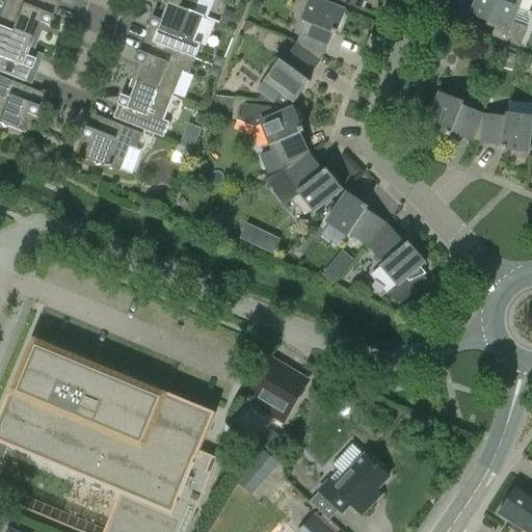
[(3,0),(5,1),(0,12),(0,27),(35,42),(43,25),(46,26),(50,17),(49,16),(54,3),(45,0),(3,0)]
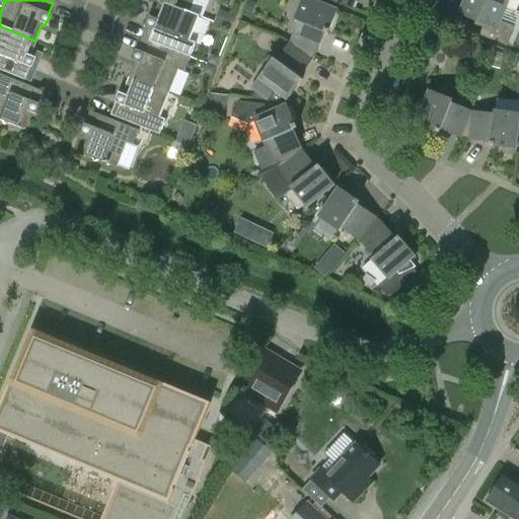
[(201,46),(210,22),(155,0),(153,0),(159,2),(152,18),(149,16),(145,26),(146,26),(141,39),(190,58),(196,44),(201,46)]
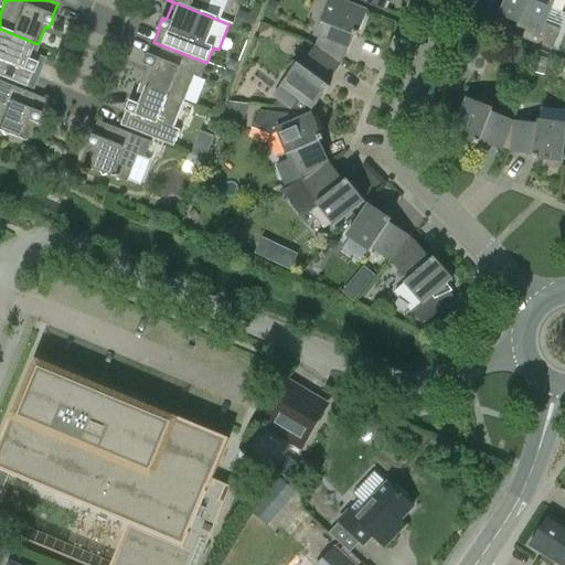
[(169,0),(228,24),(228,23),(219,19),(225,0),(169,0)]
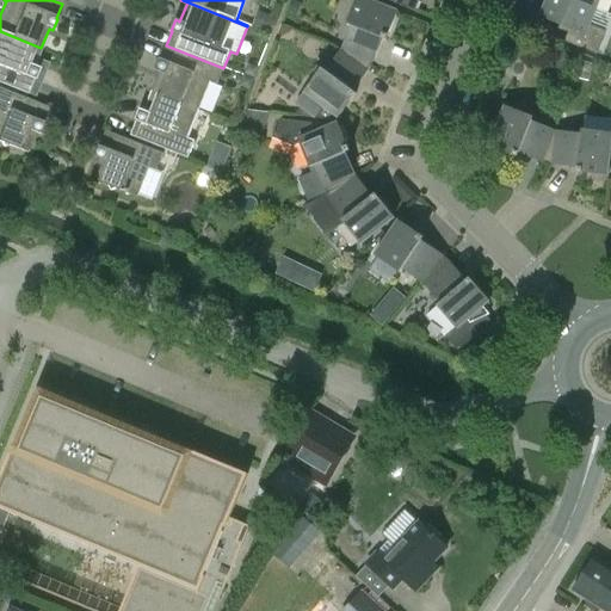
[(341,50),(340,50),(370,67),(372,62),(382,39),(386,41),(396,13),(364,0),(356,0),(346,25),(350,26),(341,50)]
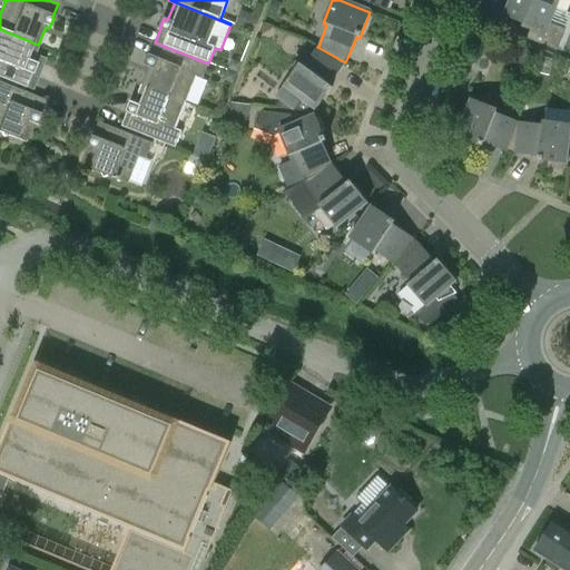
[(390,0),(357,0),(386,11),(390,0)]
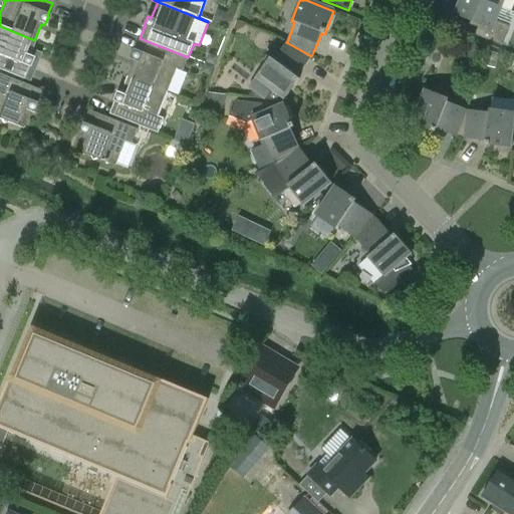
[(501,8),(480,0),(460,0),(455,15),(479,25),(474,36),(501,47),(509,27),(495,22),(501,8)]
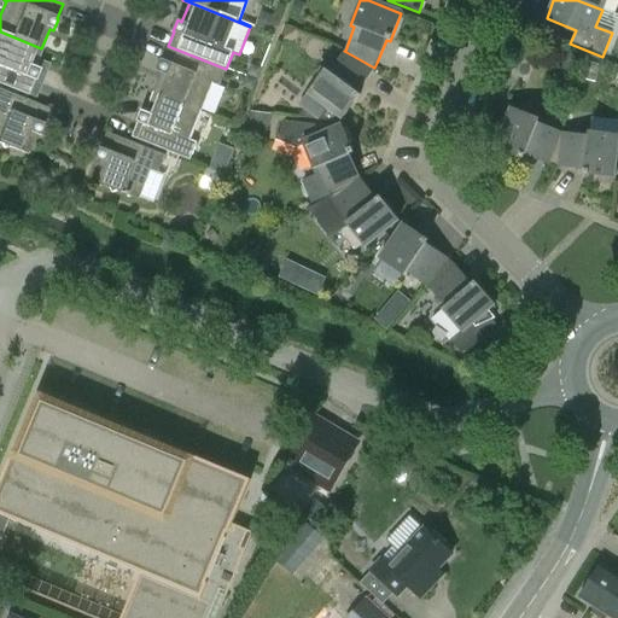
[(577,0),(602,10),(605,0),(577,0)]
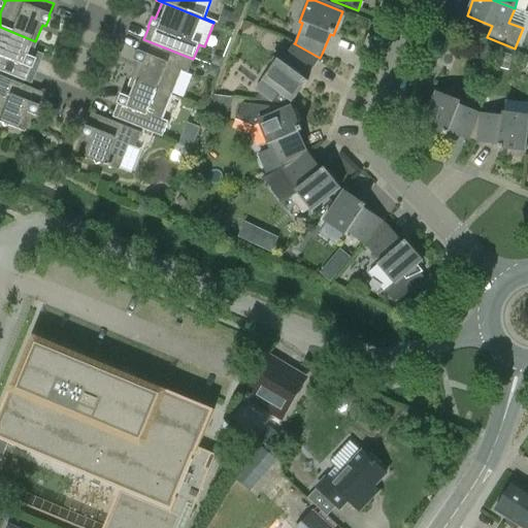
[(35,41),(0,27),(0,72),(23,81),(28,69),(29,69),(33,60),(29,58),(35,41)]
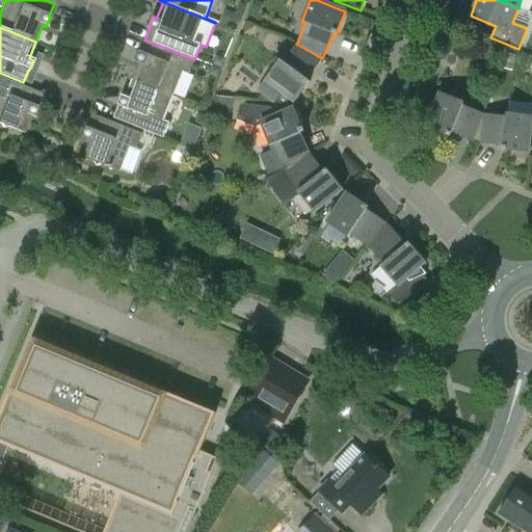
[(189,74),(194,59),(144,40),(140,52),(138,52),(135,61),(138,63),(132,80),(173,97),(182,72),(189,74)]
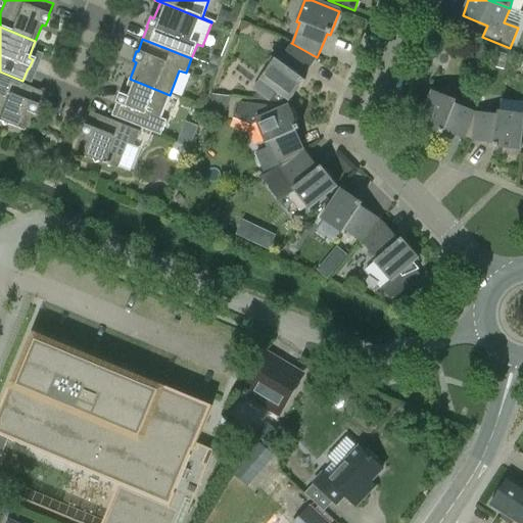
[(315,61),(317,57),(291,43),(291,44),(278,61),(275,59),(252,89),(269,101),(276,91),(289,101),(304,81),(301,79),(315,61)]
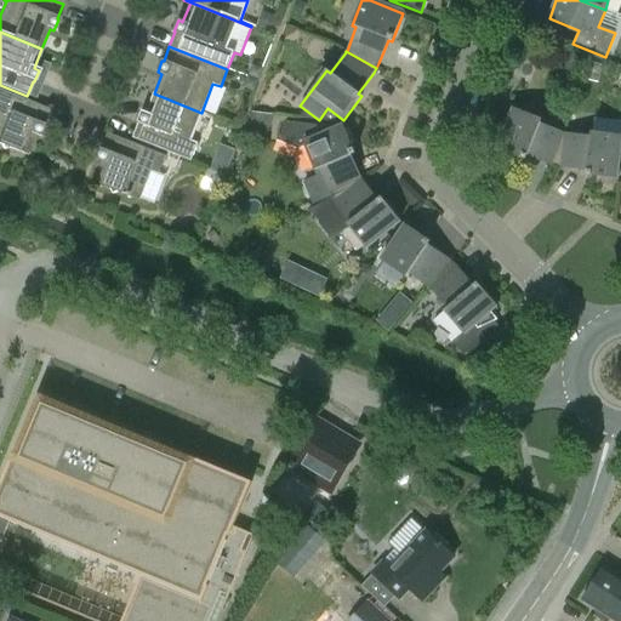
[(43,125),(47,110),(0,91),(0,146),(3,151),(7,148),(27,155),(34,136),(39,137),(44,125),(43,125)]
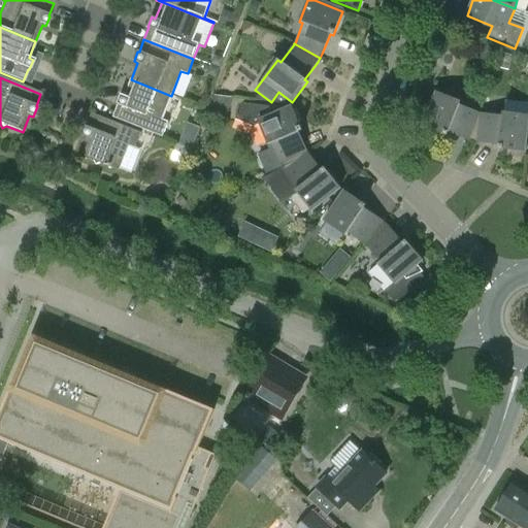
[(162,120),(171,96),(131,79),(124,96),(121,95),(117,105),(118,105),(112,118),(162,137),(168,123),(162,120)]
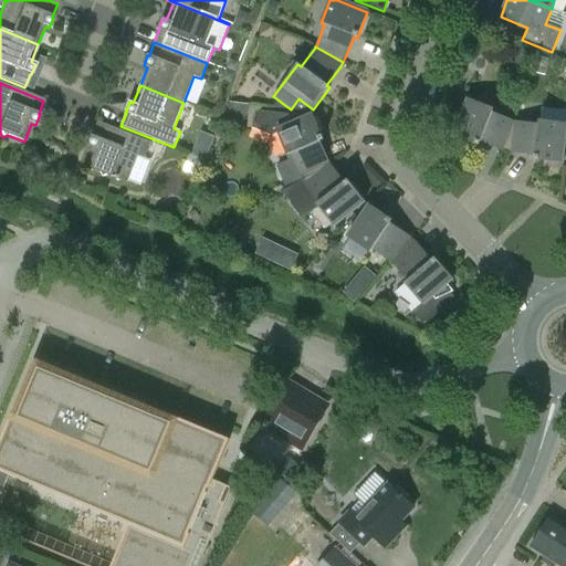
[(506,153),(514,123),(492,114),(493,109),(468,100),(463,111),(459,109),(447,125),(456,129),(452,136),(479,146),(480,143),(502,152),(506,153)]
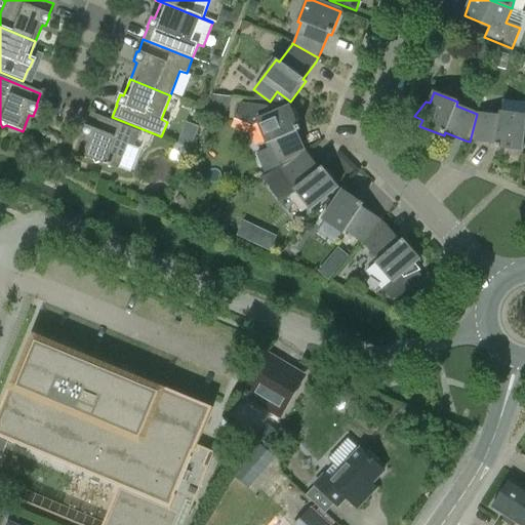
[(280,167),(306,152),(296,131),(299,130),(289,107),(271,115),(266,105),(241,102),(237,112),(235,111),(233,117),(249,123),(256,121),(267,145),(270,143),(278,163),(280,167)]
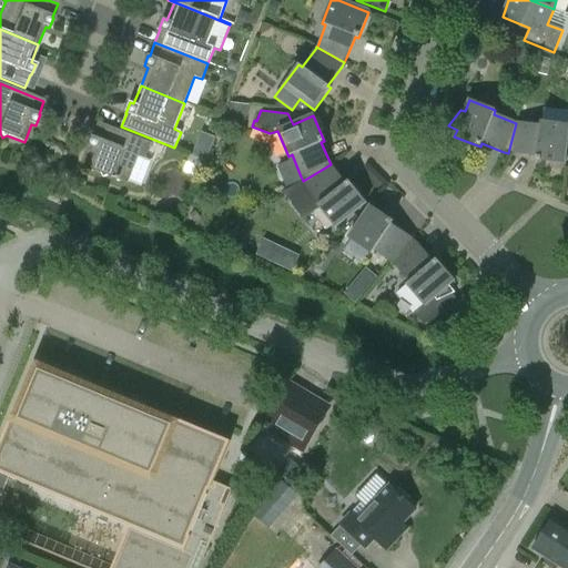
[(151,143),(98,122),(92,137),(91,135),(87,146),(91,148),(83,166),(101,173),(103,178),(108,176),(128,184),(138,156),(144,160),(151,143)]
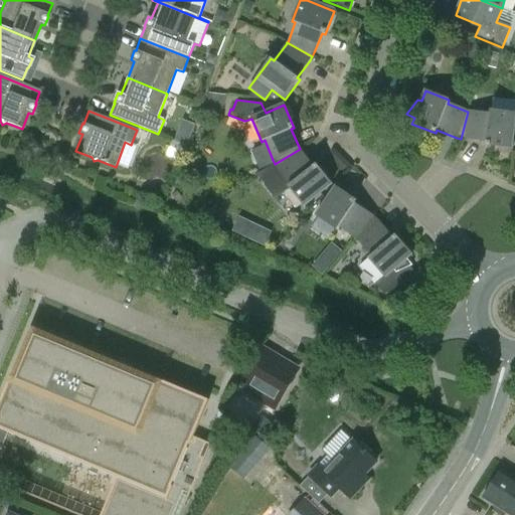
[(468,112),(461,139),(465,140),(486,143),(486,146),(511,149),(514,114),(514,113),(490,111),(490,114),(468,112)]
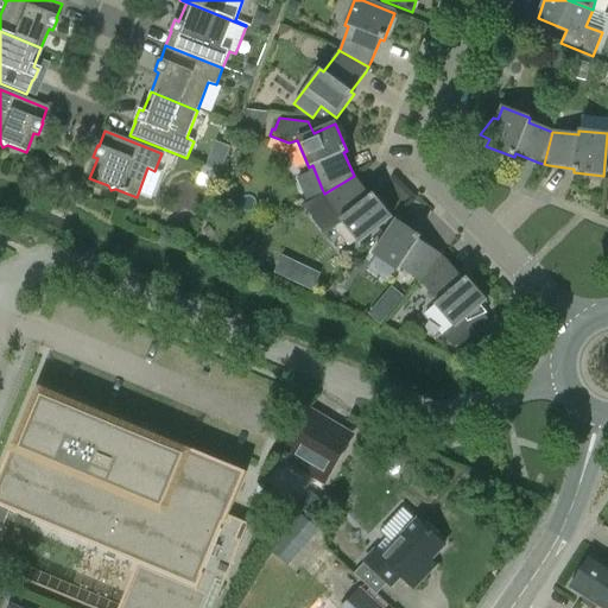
[(324,234),(341,221),(359,244),(391,217),(373,194),(369,196),(354,177),(354,176),(324,194),(303,207),(324,234)]
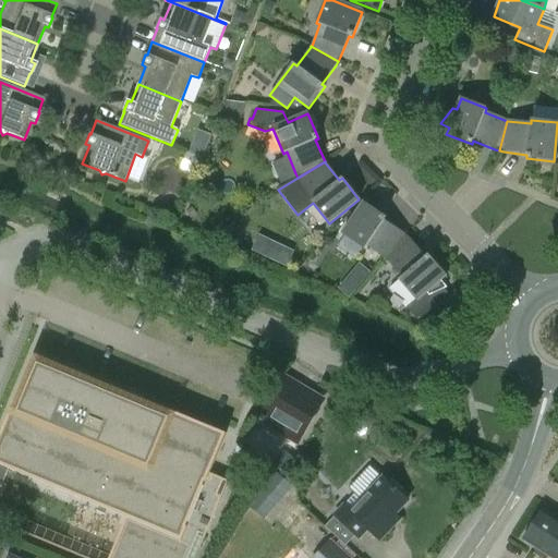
[(386,259),(407,237),(403,233),(384,220),(386,217),(363,202),(341,234),(364,250),(366,246),(386,259)]
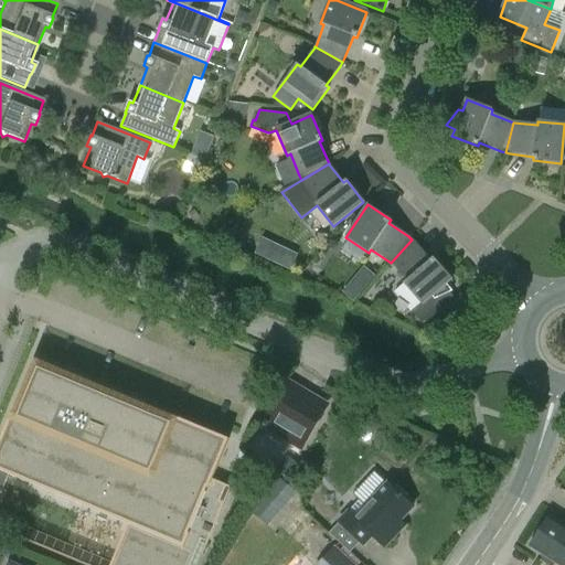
[(259,235),(252,252),(288,269),(296,253),(259,235)]
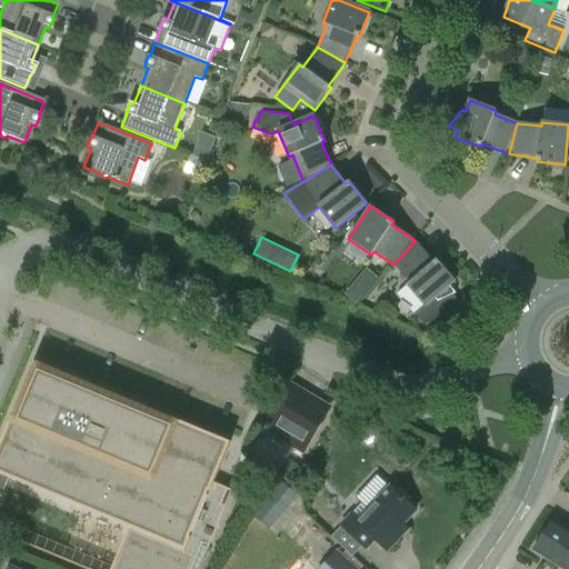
[(418,245),(415,241),(393,265),(409,283),(407,286),(423,306),(413,315),(428,331),(459,303),(452,296),(456,293),(449,286),(455,281),(437,260),(433,262),(418,245)]
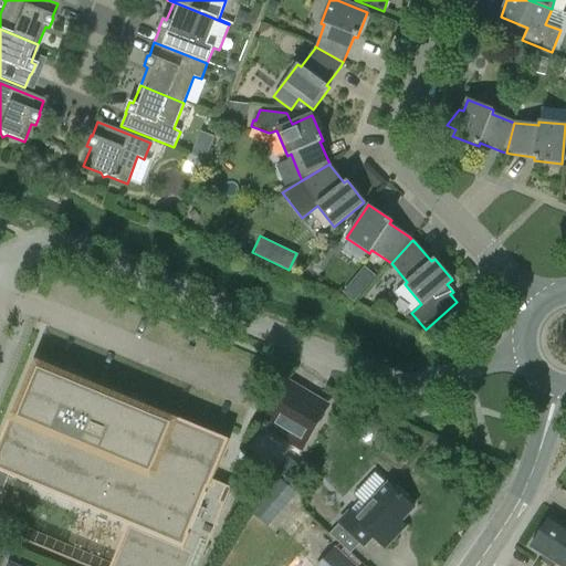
[(363,264),(341,290),(352,300),(375,275),(363,264)]
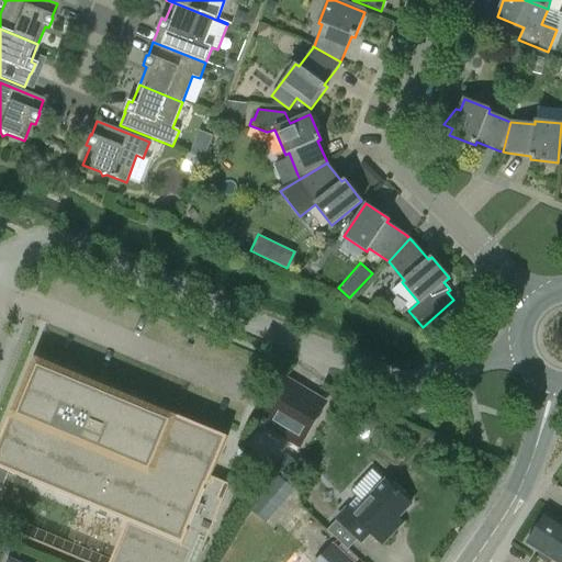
[(227,436),(34,356),(0,438),(0,467),(127,520),(109,561),(197,561),(229,484),(211,476),(227,436)]
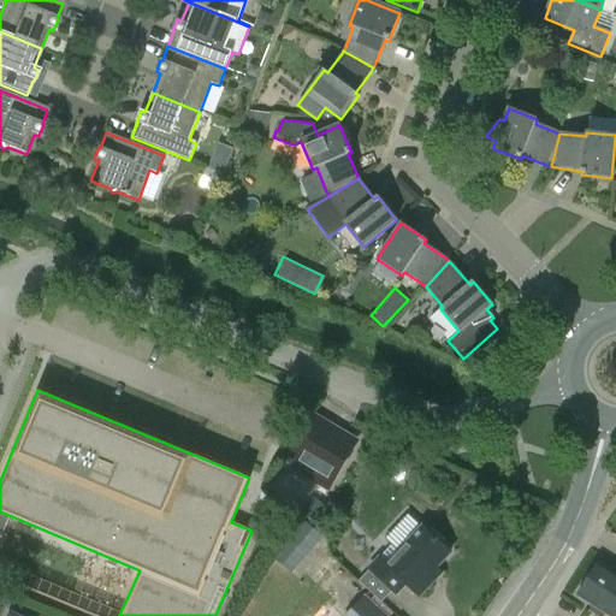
[(315,418),(286,466),(327,491),(356,443),(315,418)]
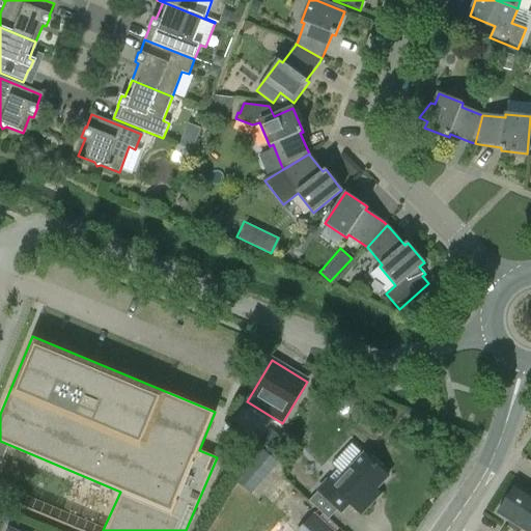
[(251,495),(279,463),(262,448),(234,480),(251,495)]
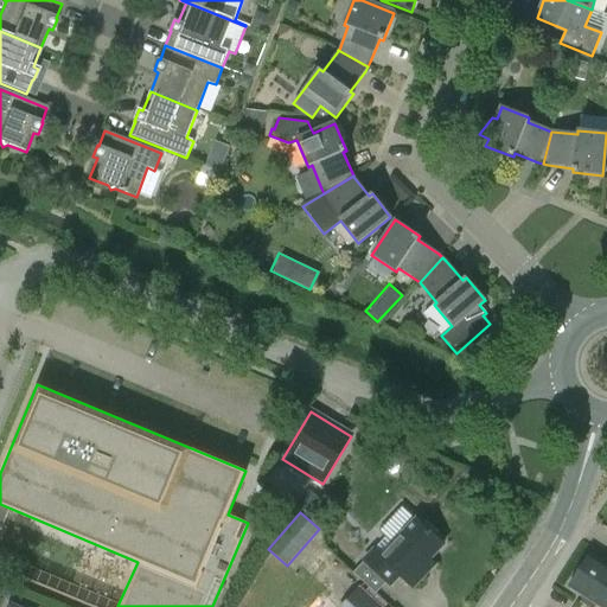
[(383,543),(372,554),(362,564),(388,589),(397,580),(410,592),(433,568),(428,563),(441,549),(414,523),(389,550),(383,543)]
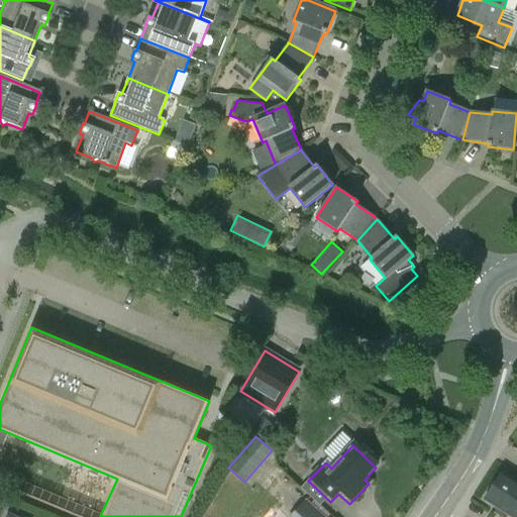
[(516,516),(516,482),(503,473),(485,501),(510,516),(516,516)]
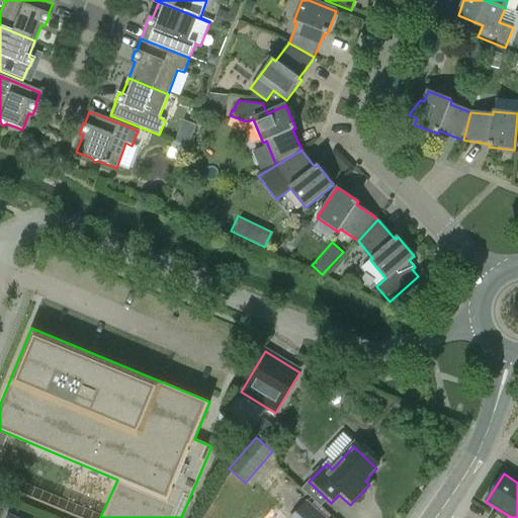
[(312,517),(304,509),(293,517),(312,517)]
